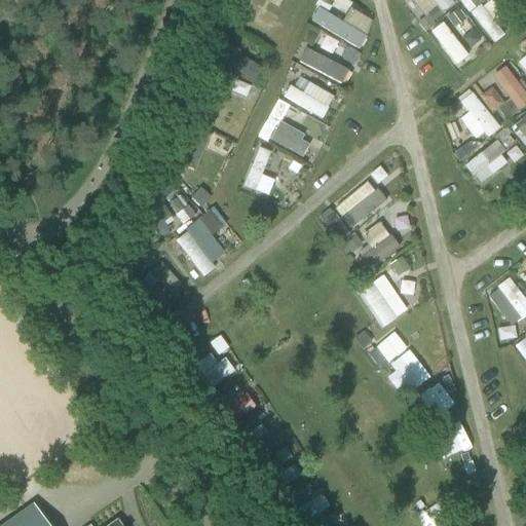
[(318,0),(317,3),(328,9),(332,0),(318,0)]
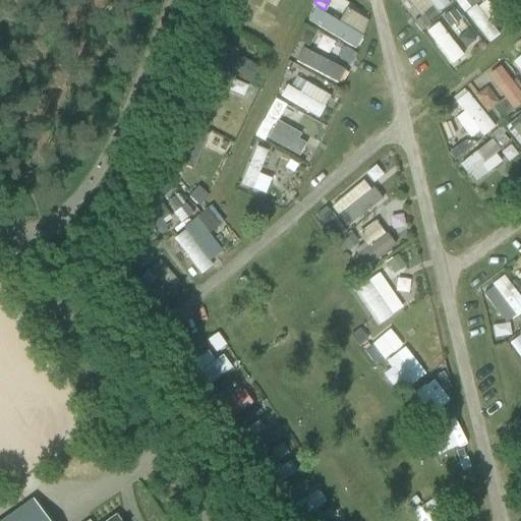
[(407,0),(426,21),(449,2),(447,0),(407,0)]
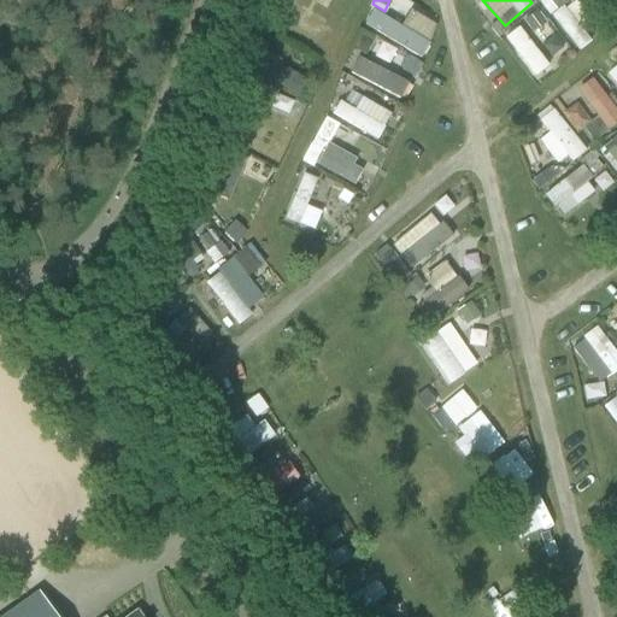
[(571,0),(552,13),(577,51),(600,35),(575,0),(571,0)]
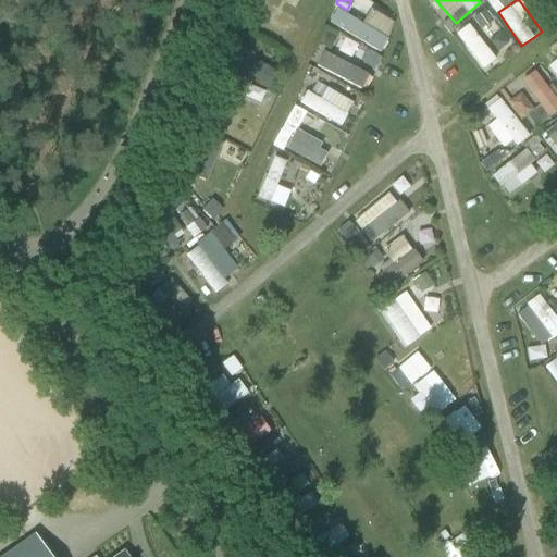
[(483,70),(496,60),(469,23),(455,34),(483,70)]
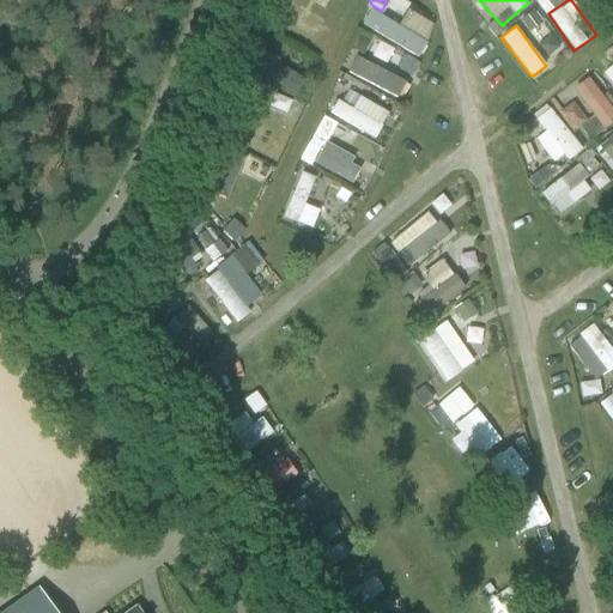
[(550,38),(538,47),(547,58),(558,49),(550,38)]
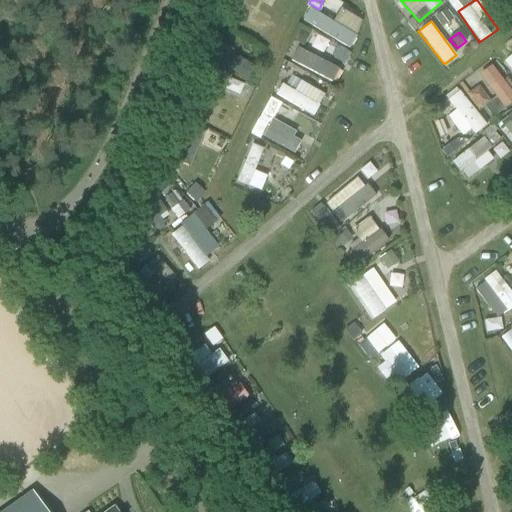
[(309,35),(302,47),(336,65),(342,53),(309,35)]
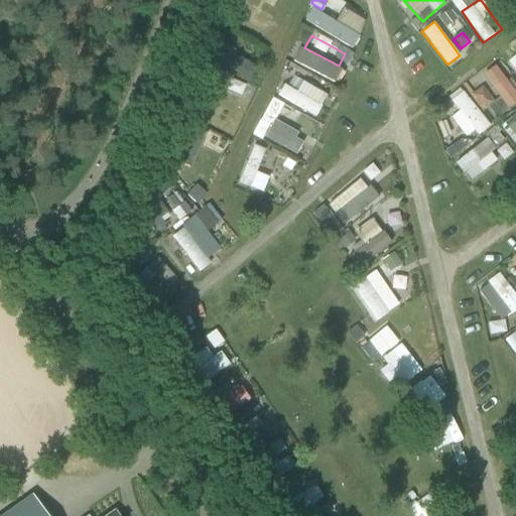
[(209,38),(202,52),(214,58),(221,44),(209,38)]
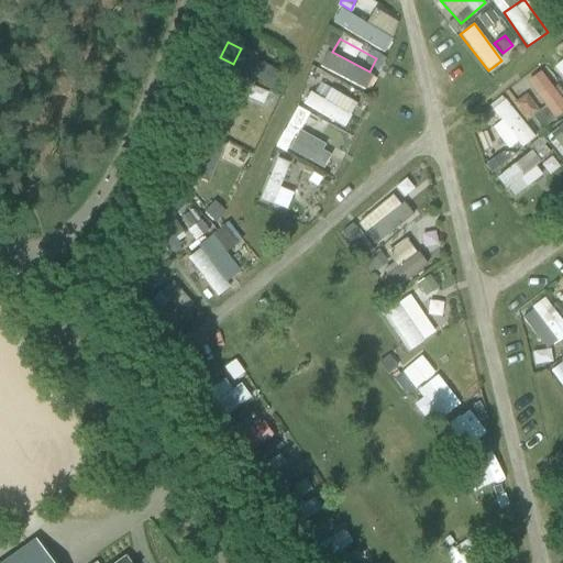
[(324,52),(318,66),(362,86),(368,70),(324,52)]
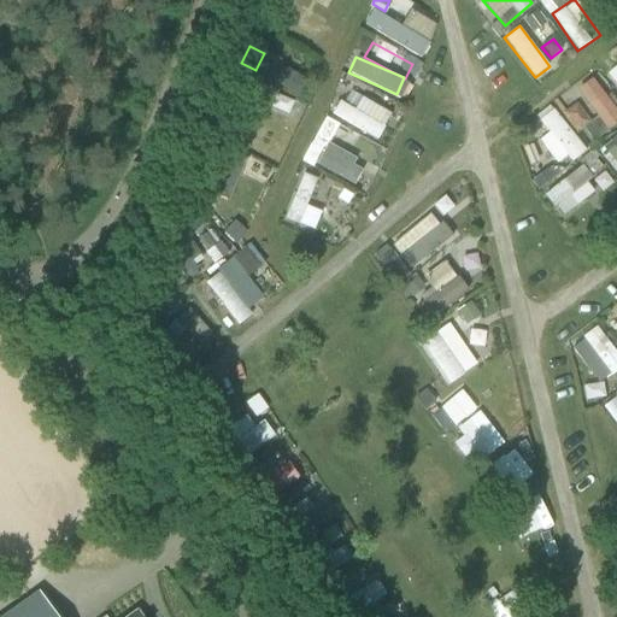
[(575,92),(581,100),(563,112),(577,134),(595,122),(604,133),(616,124),(588,83),(575,92)]
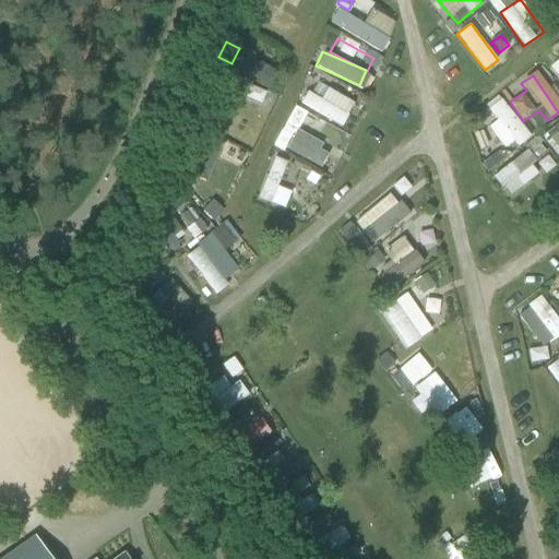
[(328,87),(322,98),(307,91),(299,104),(344,127),(356,103),(328,87)]
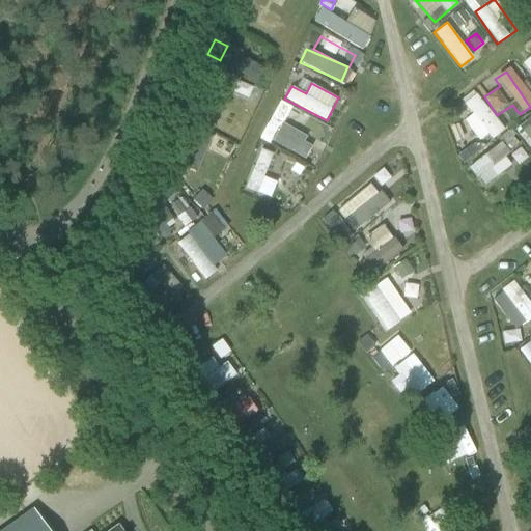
[(477,92),(464,103),(472,114),(464,120),(482,144),(504,128),(477,92)]
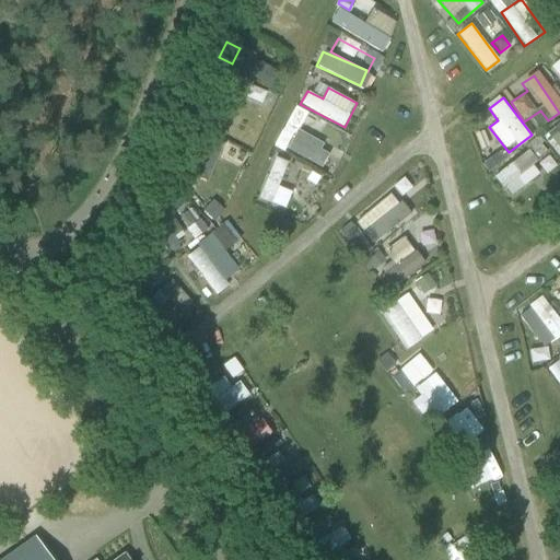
[(336,148),(318,138),(326,124),(295,106),(275,143),(323,171),(336,148)]
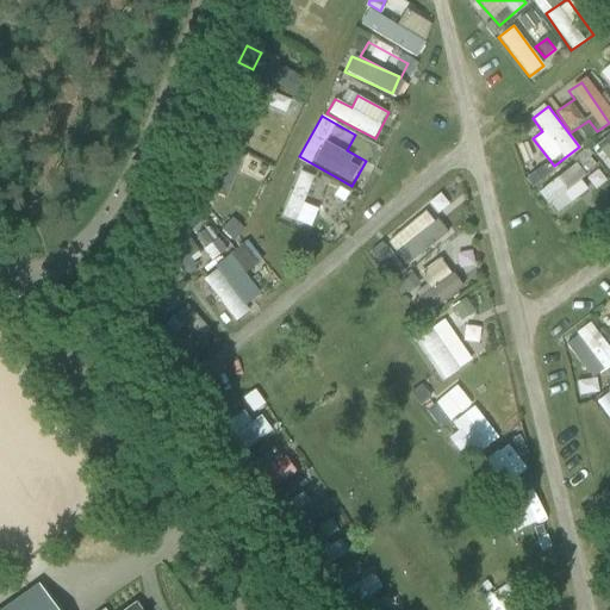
[(609,132),(592,145),(609,170),(609,132)]
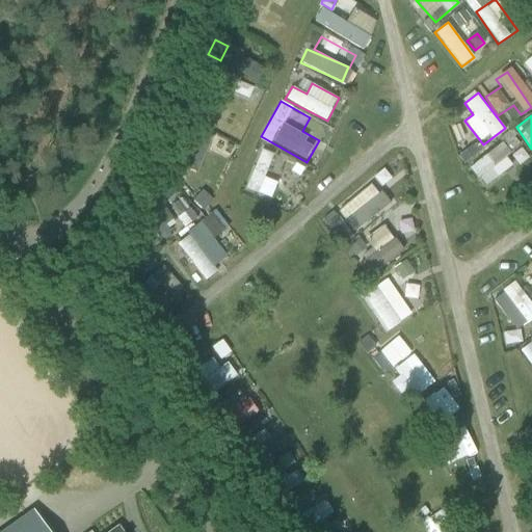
[(470,167),(485,187),(515,163),(500,143),(470,167)]
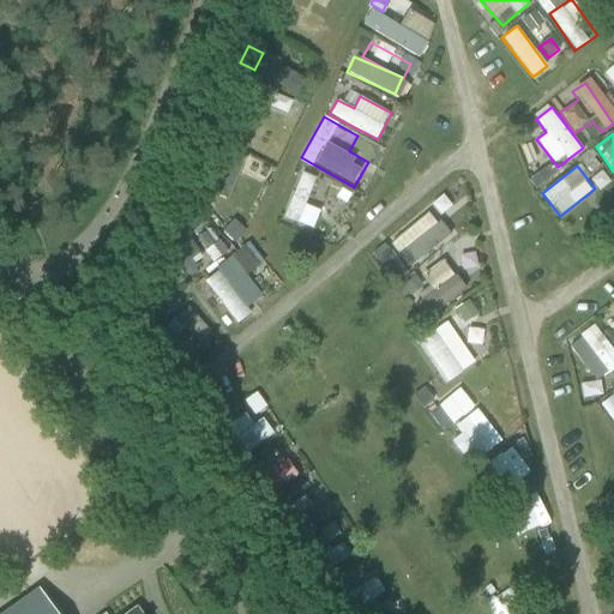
[(429,211),(389,245),(409,269),(450,235),(429,211)]
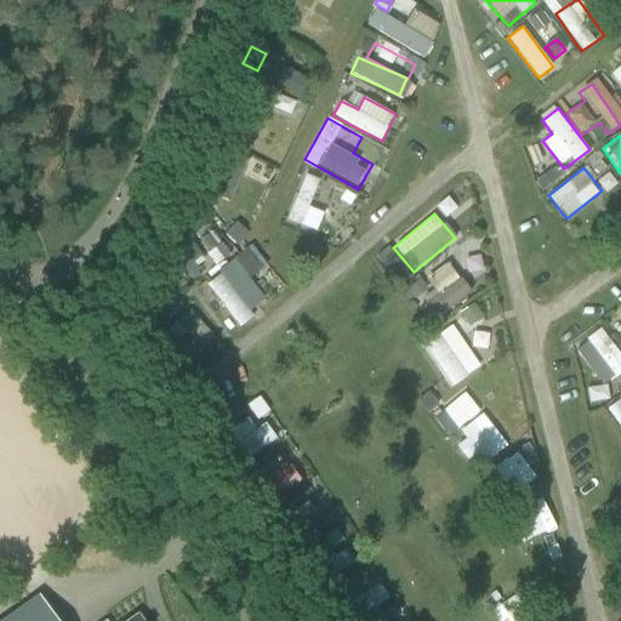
[(203,274),(228,256),(206,227),(181,245),(203,274)]
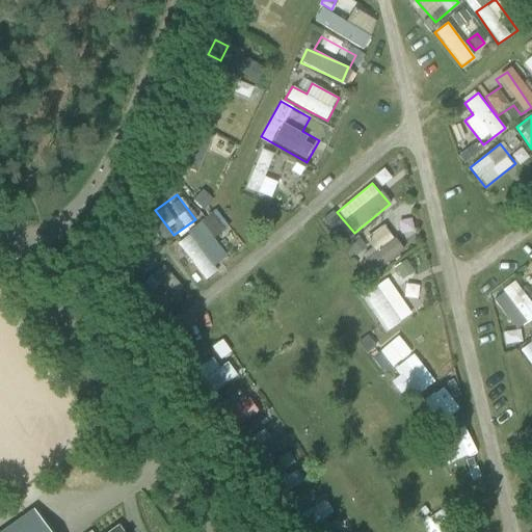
[(139,219),(126,230),(134,240),(148,230),(139,219)]
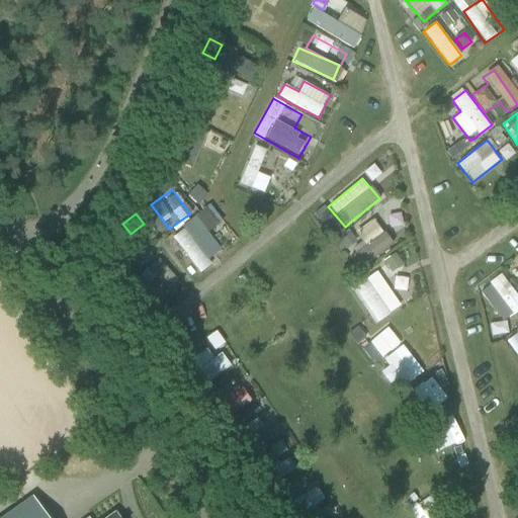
[(373,218),(341,242),(360,269),(394,245),(373,218)]
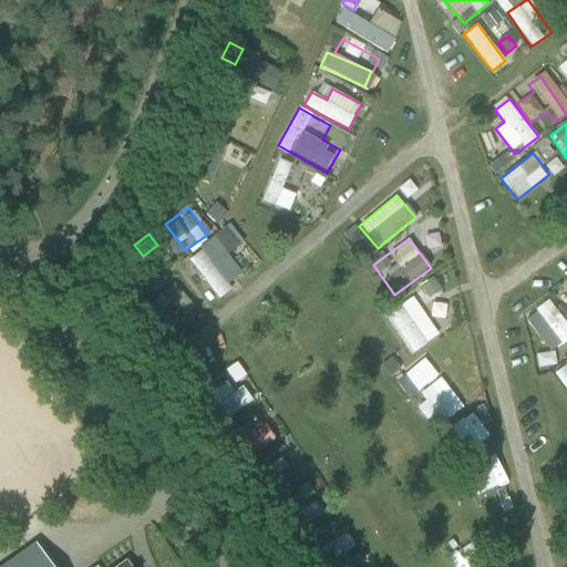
[(191,259),(219,299),(232,289),(203,250),(191,259)]
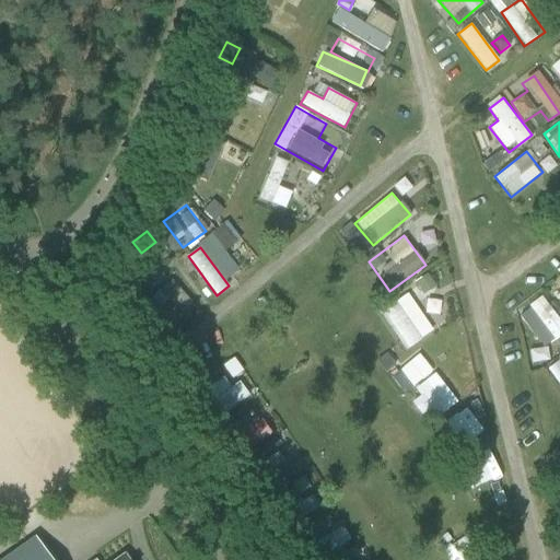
[(159,292),(149,300),(156,310),(166,302),(159,292)]
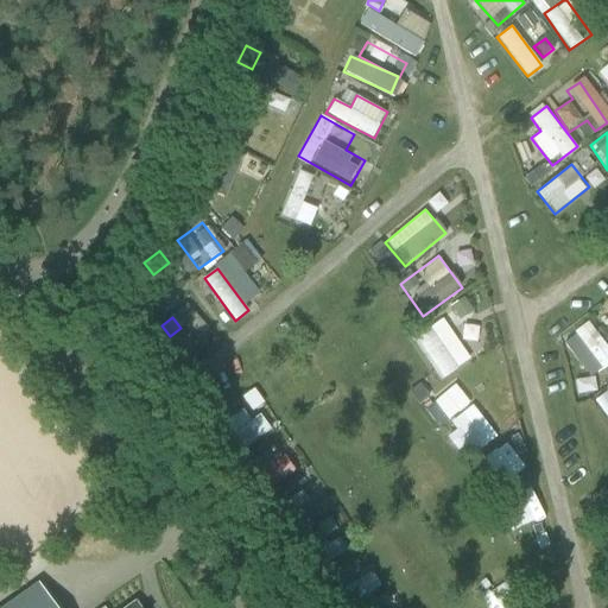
[(607,347),(597,333),(583,343),(593,356),(586,362),(602,384),(607,379),(607,347)]
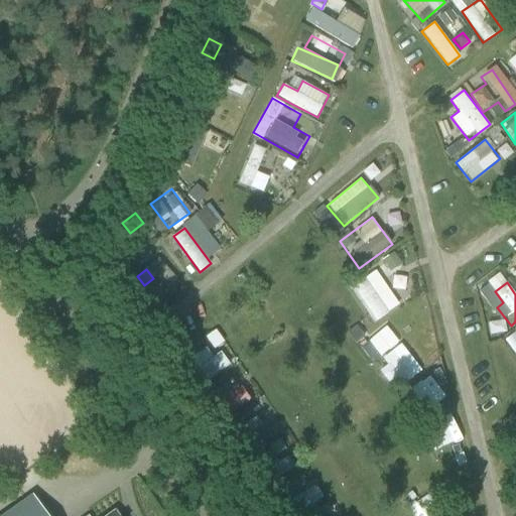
[(500,329),(490,331),(492,338),(502,336),(500,329)]
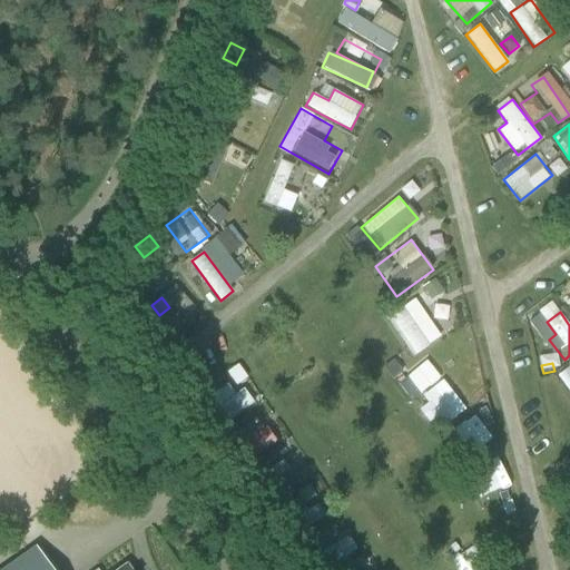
[(569,393),(569,365),(558,374),(569,393)]
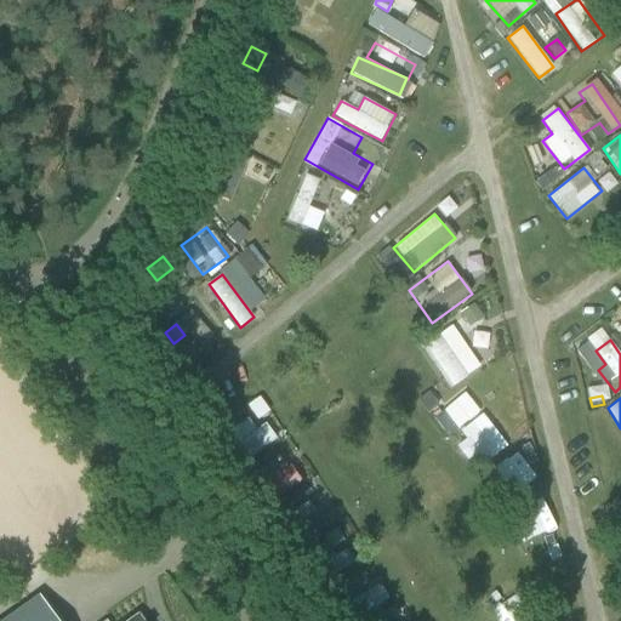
[(309,502),(320,493),(295,462),(265,486),(296,525),(315,510),(309,502)]
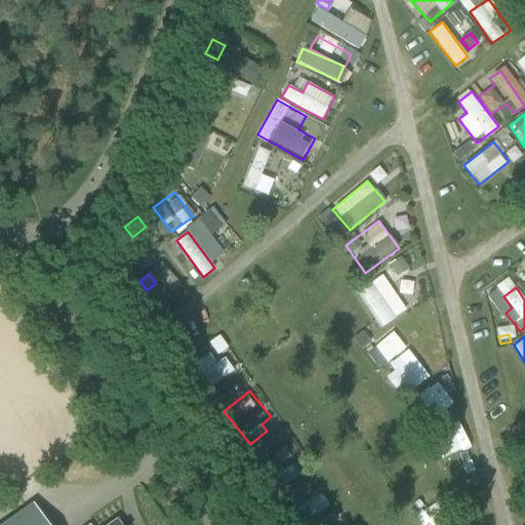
[(46,524),(32,505),(2,524),(46,524)]
